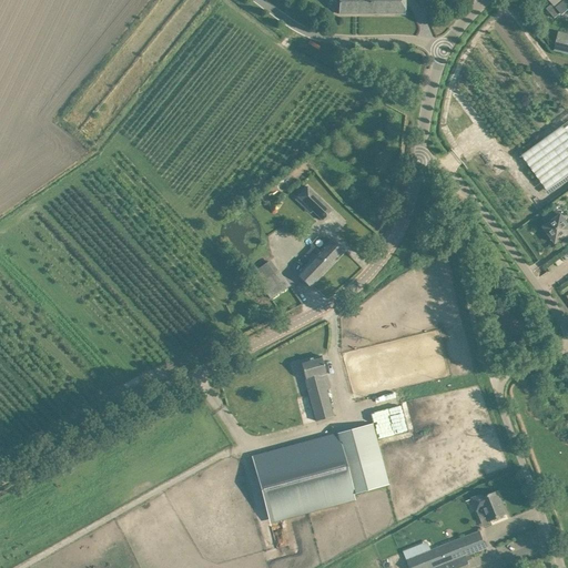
[(338,0),(338,2),(338,13),(404,14),(404,3),(404,0),(338,0)]
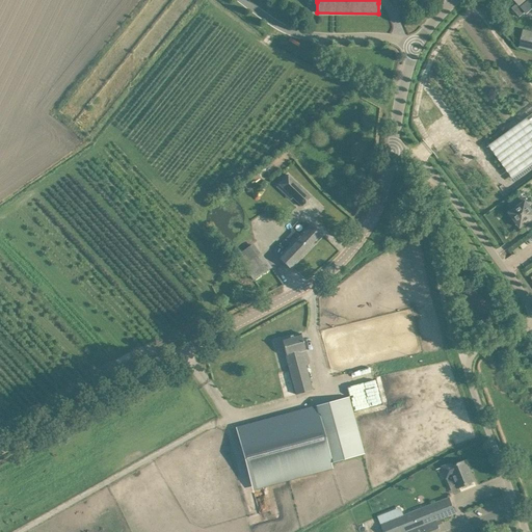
[(531,0),(514,0),(517,3),(511,8),(520,17),(525,12),(526,15),(531,9),(531,0)]
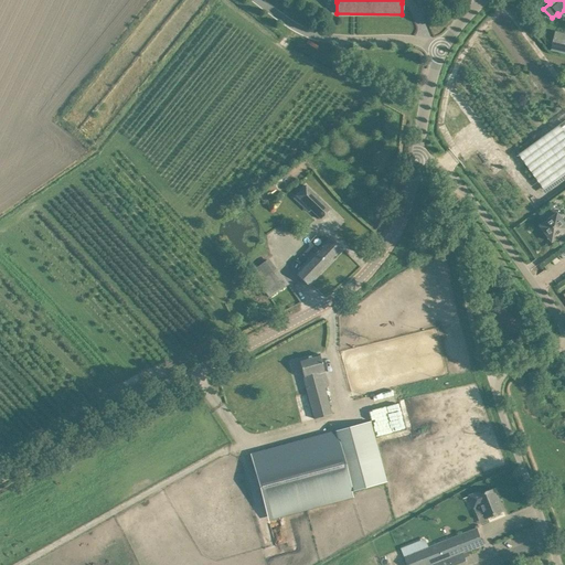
[(556,34),(554,43),(553,50),(564,52),(564,36),(556,34)]
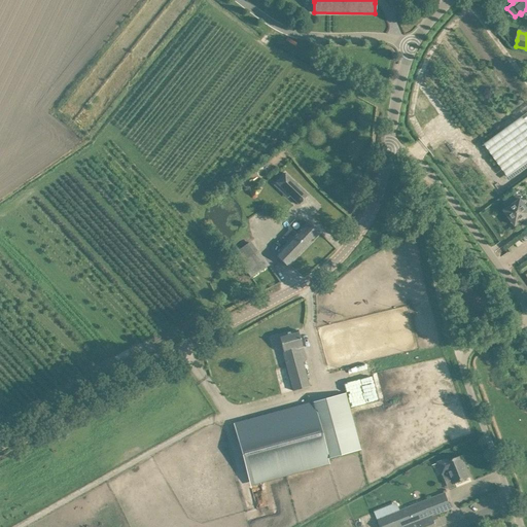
[(507,177),(526,163),(526,112),(484,144),(507,177)]
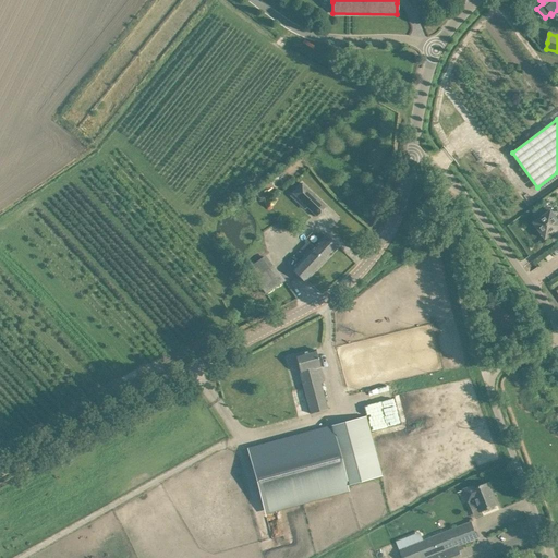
[(316,217),(326,206),(302,183),(292,193),(307,207),(314,215),(316,217)]
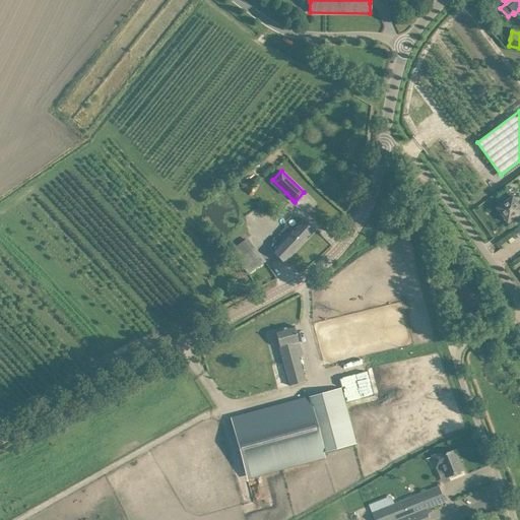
[(502,205),(498,208),(506,219),(508,222),(512,220),(516,217),(519,222),(519,221),(519,205),(514,197),(508,201),(504,196),(498,200),(502,205)]
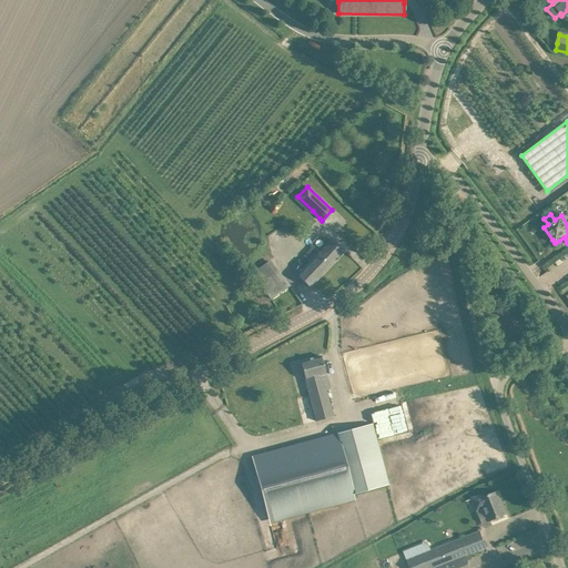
[(296,275),(302,280),(310,287),(344,252),(330,240),(320,251),(312,244),(310,246),(312,247),(304,256),(310,261),(296,275)]
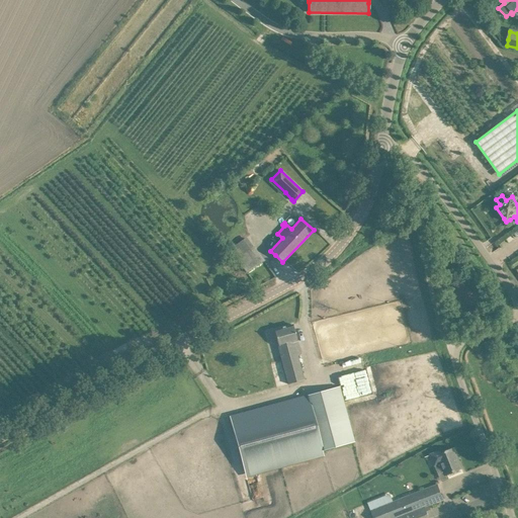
[(248,271),(263,261),(247,236),(231,246),(248,271)]
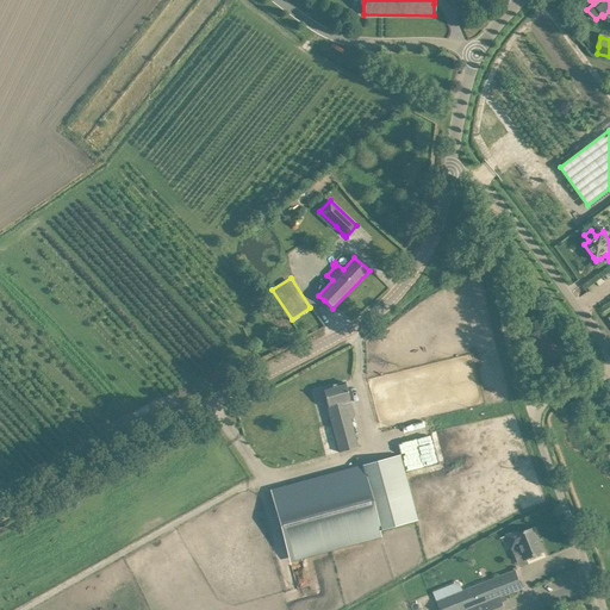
[(323,388),(327,399),(340,452),(358,447),(349,418),(354,417),(344,383),(323,388)]
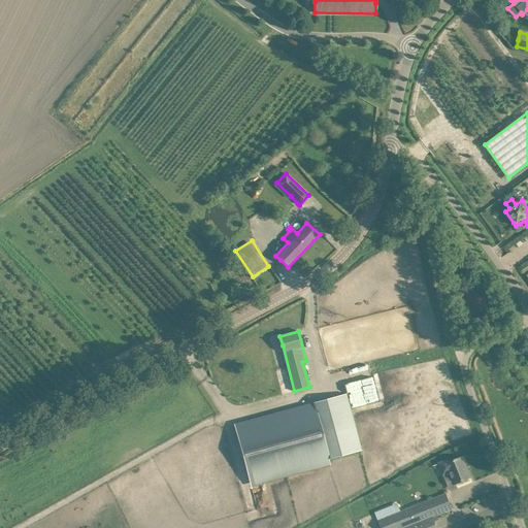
[(234,424),(250,480),(361,450),(345,394),(234,424)]
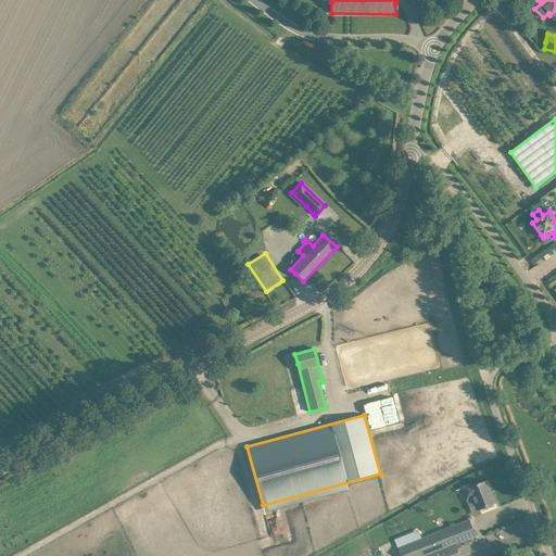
[(487,481),(472,487),(471,484),(462,489),(466,502),(474,498),(478,509),(495,503),(487,481)]
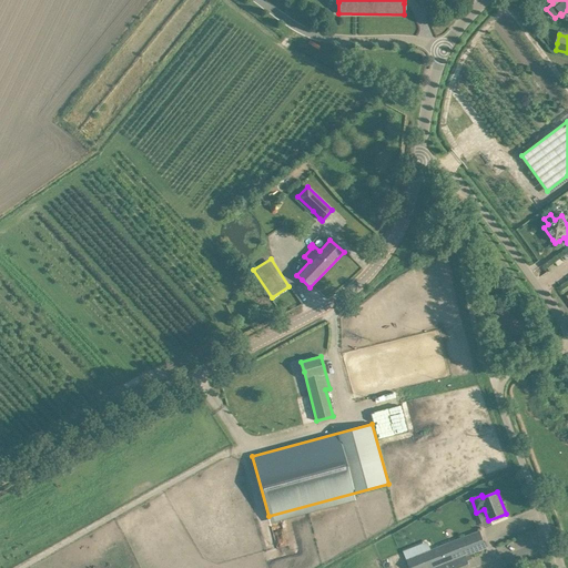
[(470,554),(486,548),(479,531),(469,535),(430,550),(425,553),(422,545),(404,551),(409,567),(469,567),(467,561),(465,556),(470,554)]
